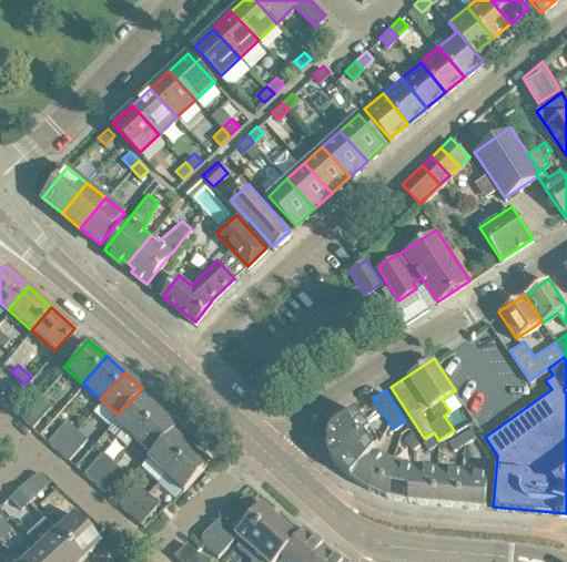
[(124,445),(132,436),(155,409),(138,394),(118,415),(113,420),(121,427),(114,435),(124,445)]
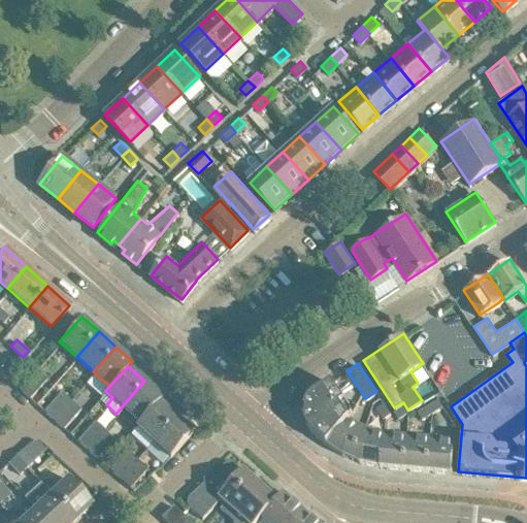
[(28,396),(45,377),(36,368),(19,388),(28,396)]
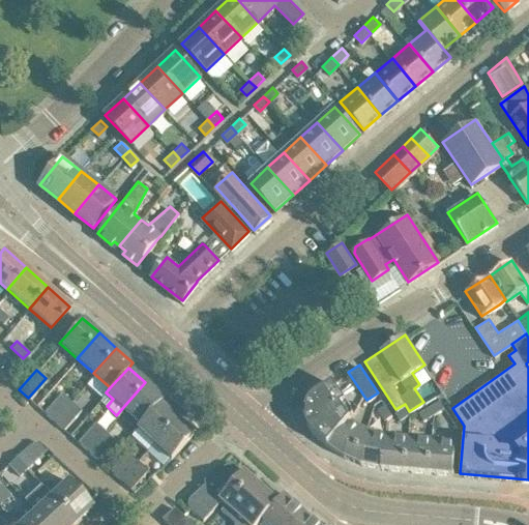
[(157,402),(158,402),(163,398),(145,382),(123,407),(116,415),(117,415),(123,408),(140,423),(157,402)]
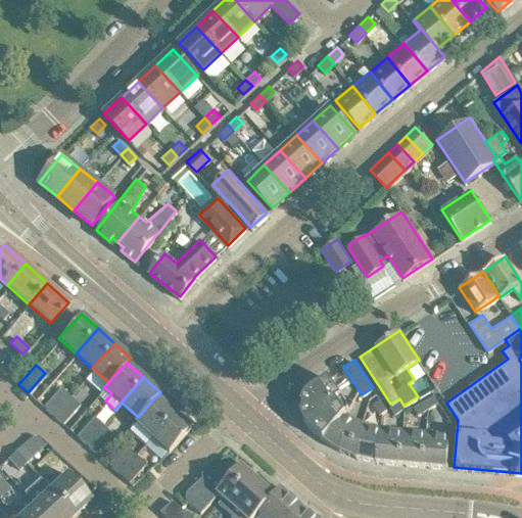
[(345,412),(348,407),(328,377),(312,388),(304,394),(301,403),(302,403),(302,411),(300,411),(302,418),(307,425),(323,438),(339,449),(357,456),(376,460),(376,461),(446,467),(449,432),(379,425),(370,424),(352,417),(345,412)]
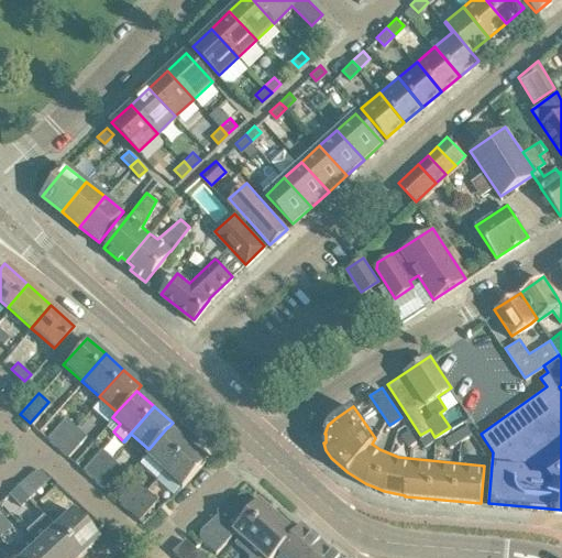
[(56,446),(74,425),(64,416),(45,437),(56,446)]
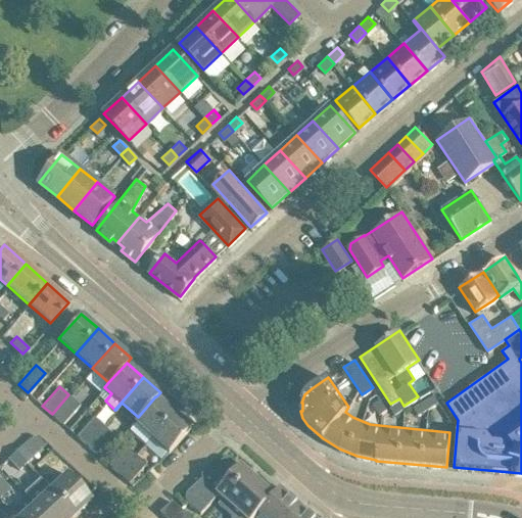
[(418,413),(438,401),(433,393),(413,406),(418,413)]
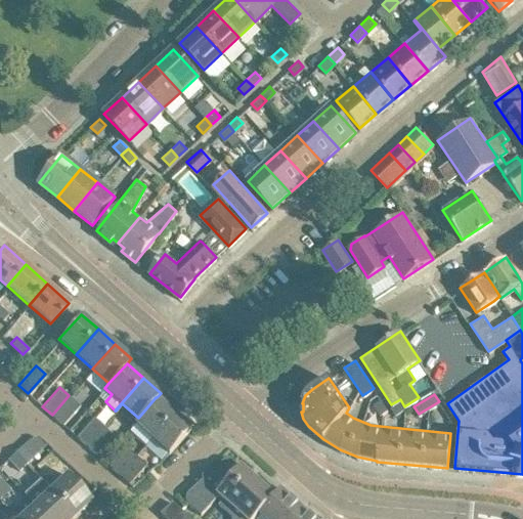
[(61,423),(75,407),(79,403),(69,395),(52,415),(61,423)]
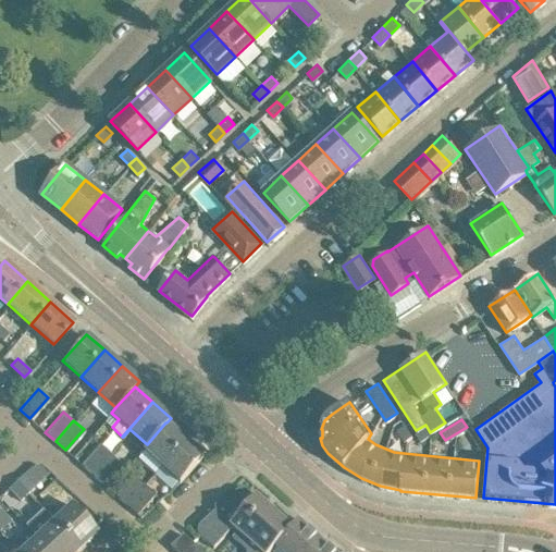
[(183,438),(167,422),(165,422),(147,444),(137,455),(153,470),(159,464),(160,465),(183,438)]
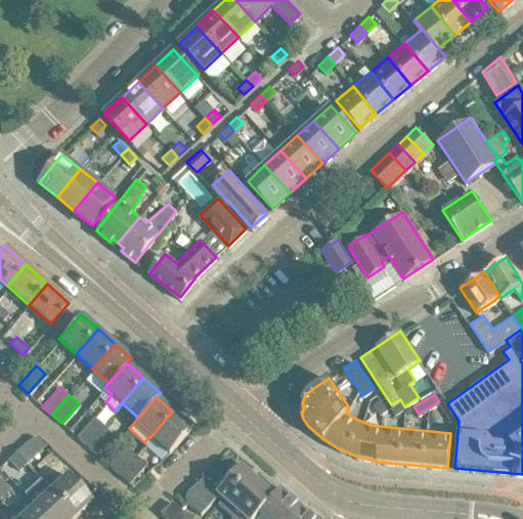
[(380,415),(387,411),(380,398),(373,403),(380,415)]
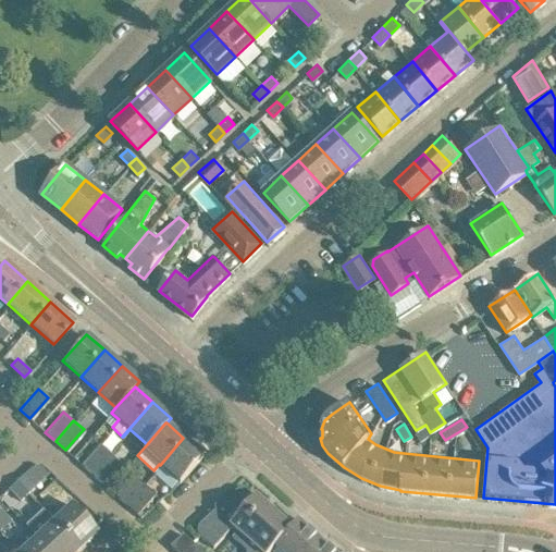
[(419,439),(430,432),(425,425),(416,430),(414,432),(419,439)]
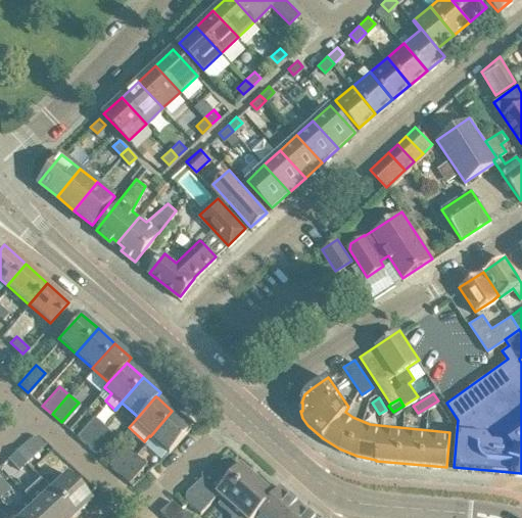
[(167,451),(189,426),(172,411),(150,436),(167,451)]
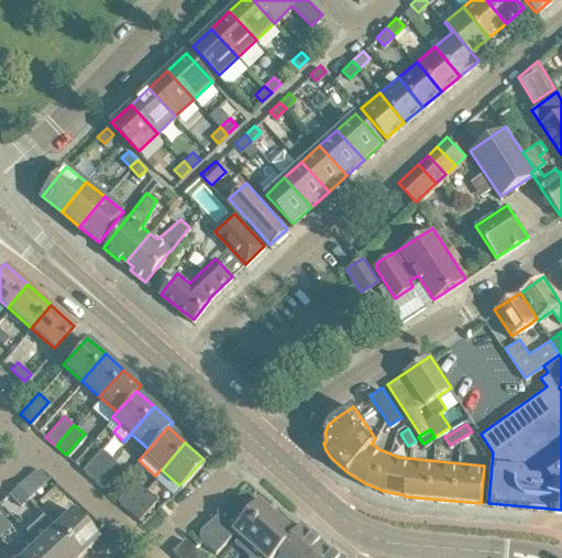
[(91,478),(109,457),(99,448),(81,468),(91,478)]
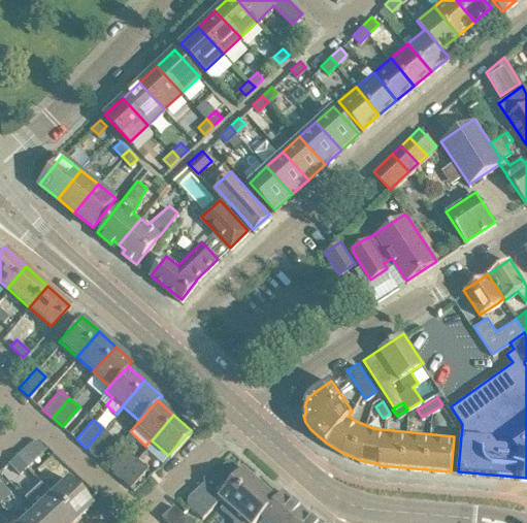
[(96,456),(109,440),(112,437),(102,428),(86,448),(96,456)]
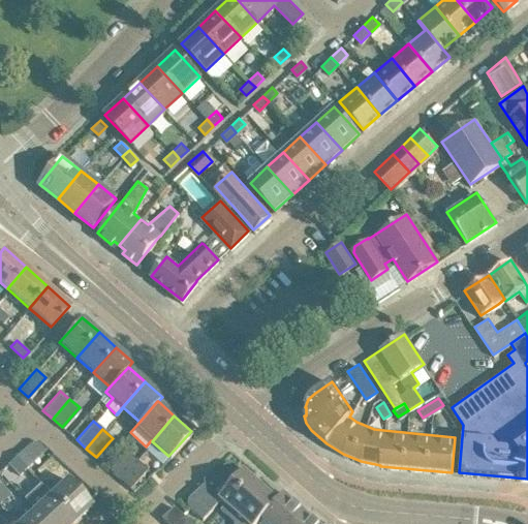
[(25,466),(31,460),(21,450),(14,455),(25,466)]
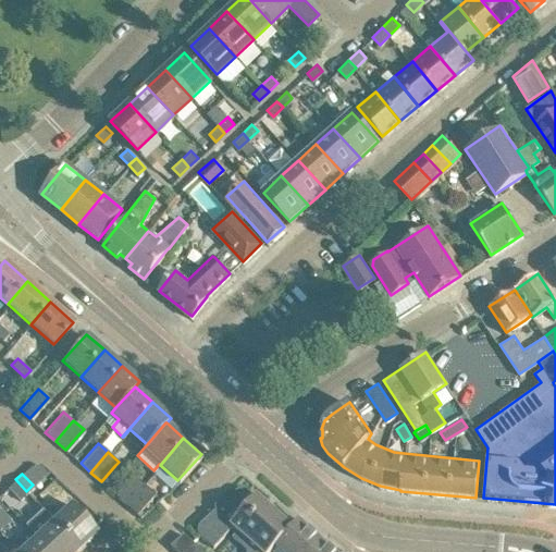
[(125,503),(144,482),(134,474),(115,494),(125,503)]
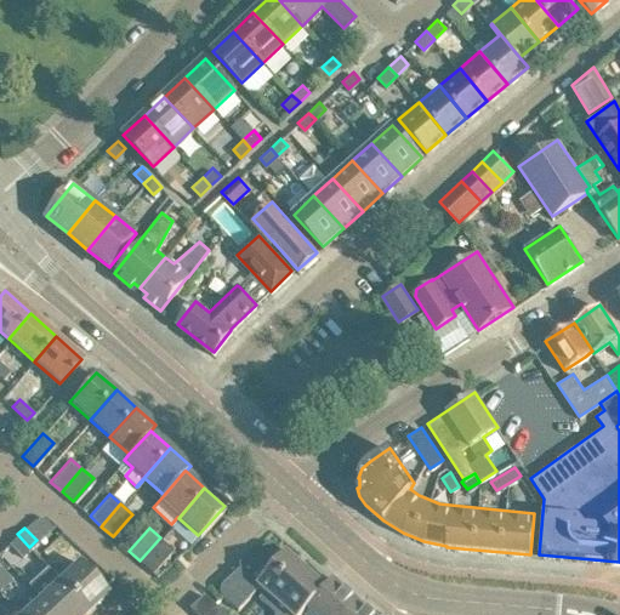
[(22,554),(29,547),(17,534),(10,541),(22,554)]
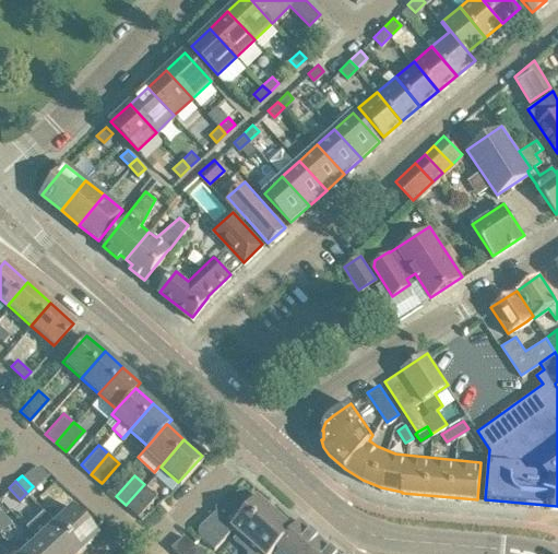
[(137,515),(155,494),(144,484),(126,505),(137,515)]
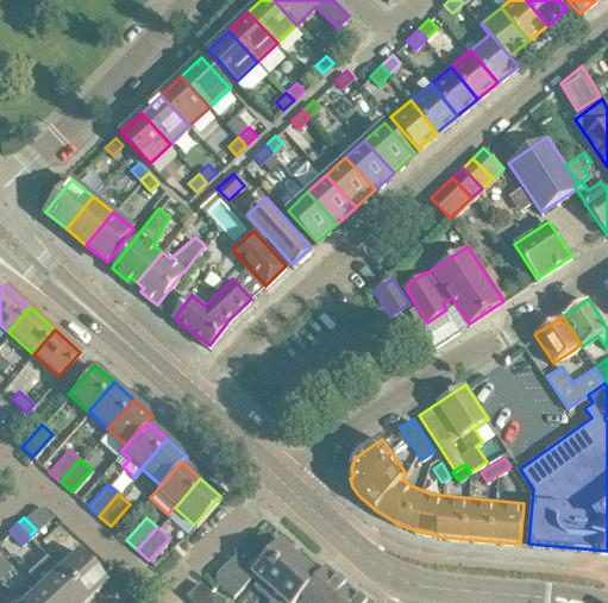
[(232,596),(252,575),(249,571),(276,539),(269,532),(263,531),(257,533),(217,570),(214,576),(217,582),(232,596)]
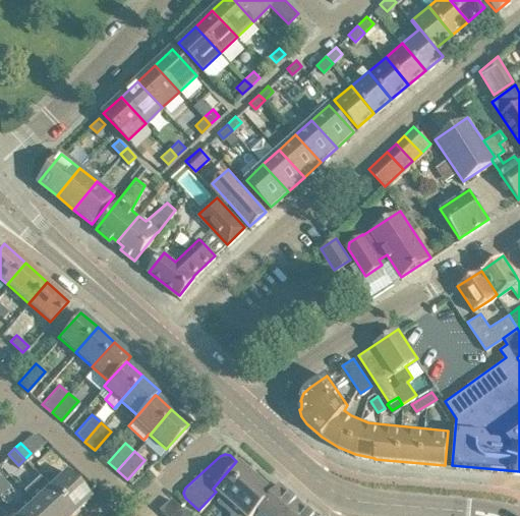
[(247,515),(254,508),(270,491),(236,461),(213,489),(216,492),(220,495),(216,500),(229,511),(229,515),(247,515)]
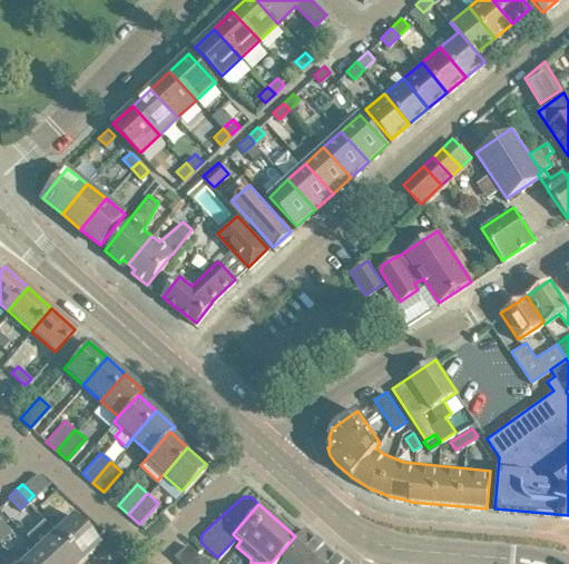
[(54,531),(80,558),(99,542),(72,514),(61,523),(54,514),(46,521),(55,531),(54,531)]
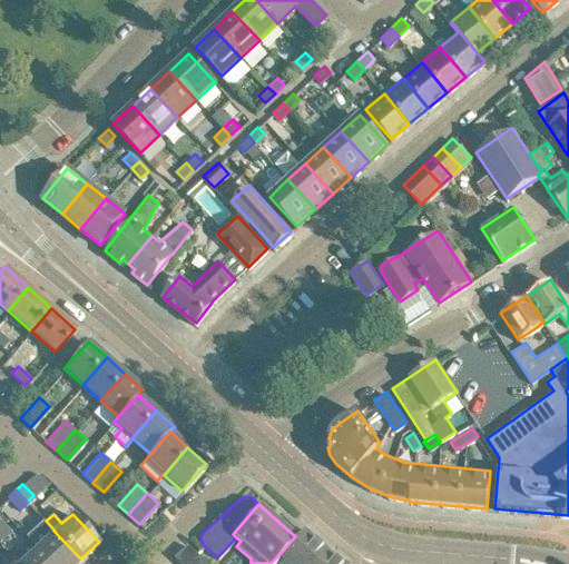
[(0,538),(11,530),(0,517),(0,538)]
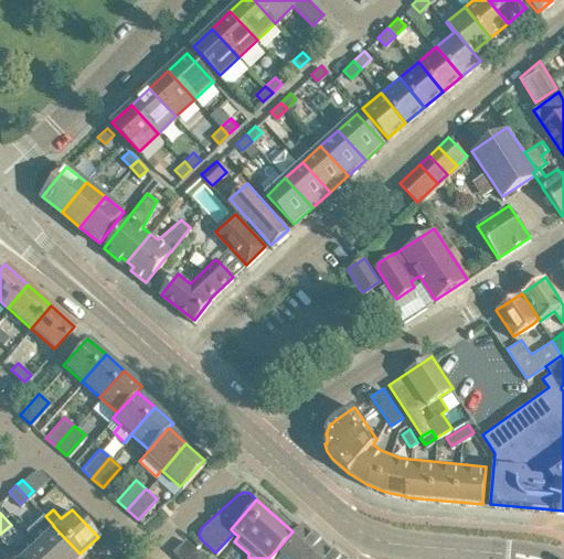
[(36,543),(51,558),(74,558),(80,554),(53,526),(54,526),(45,516),(38,523),(46,533),(36,543)]
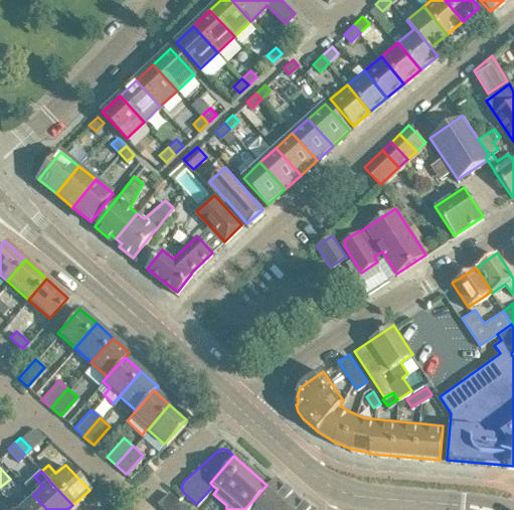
[(279,509),(292,497),(272,480),(267,486),(267,485),(251,502),(261,509),(279,509)]
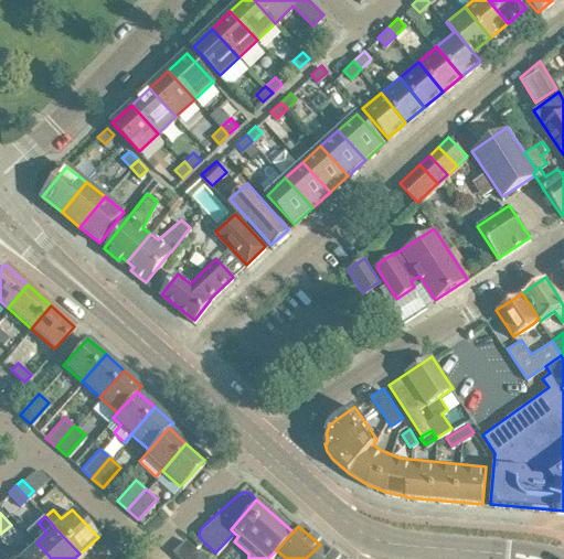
[(19,558),(51,558),(36,543),(28,550),(19,541),(11,548),(20,557),(19,558)]
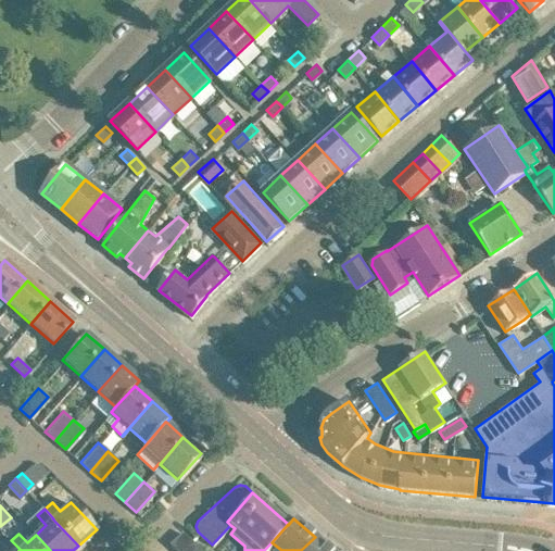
[(330,550),(315,537),(301,550),(330,550)]
